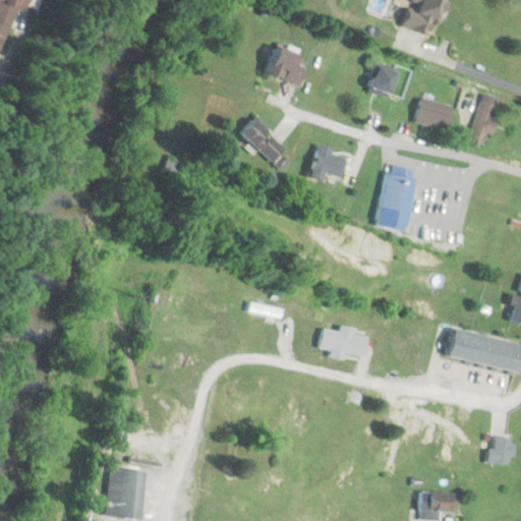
[(0,0),(0,49),(3,51),(19,6),(36,12),(40,0),(0,0)]
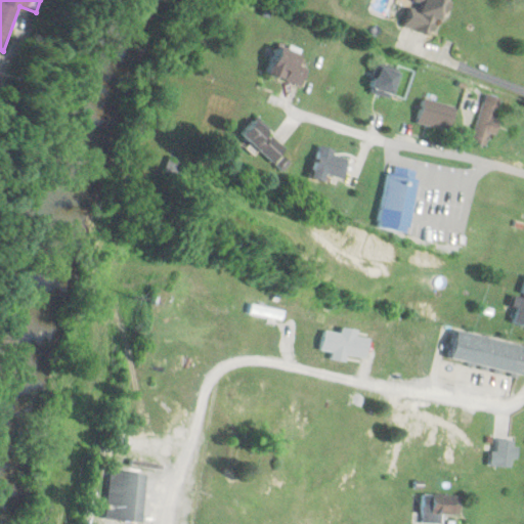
[(410,0),(403,27),(437,36),(447,0),(410,0)]
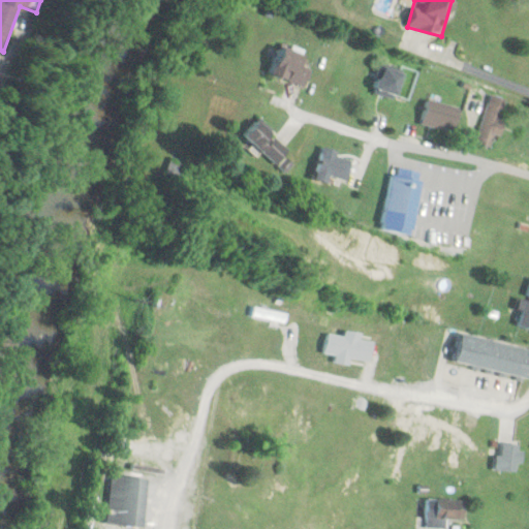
[(312,69),(302,66),(306,55),(282,48),(273,76),(306,87),(312,69)]
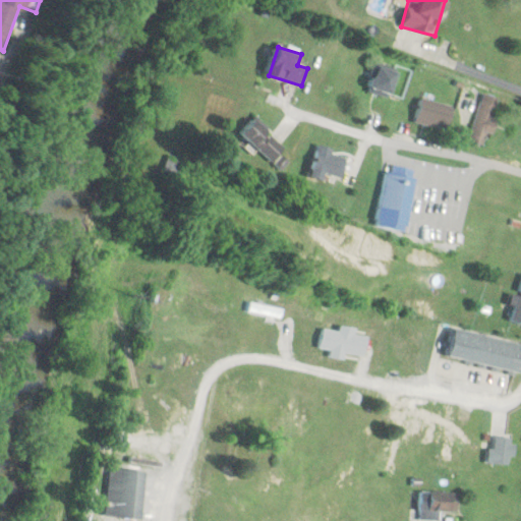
[(399,75),(379,65),(367,90),(388,100),(399,75)]
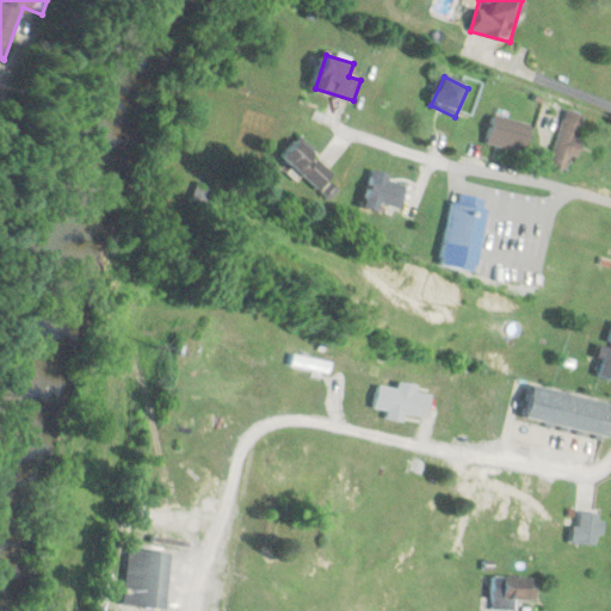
[(588,117),(566,110),(548,166),(571,172),(588,117)]
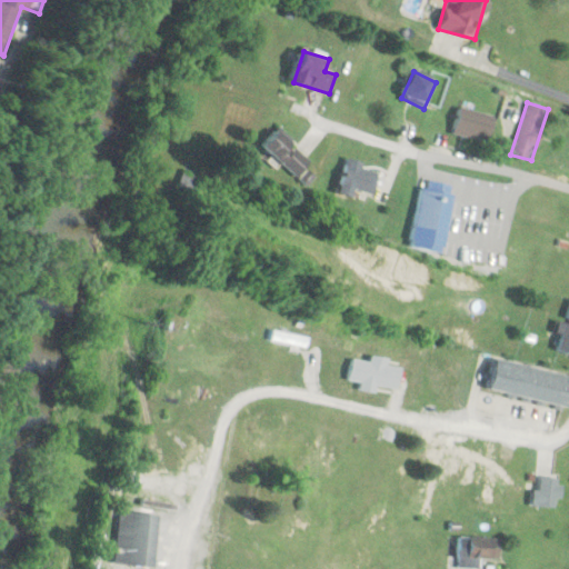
[(493,139),(495,112),(456,111),(455,138),(493,139)]
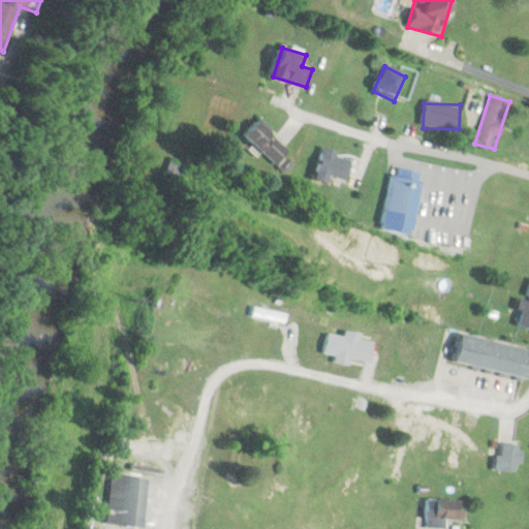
[(246,135),(278,166),(291,153),(260,122),(246,135)]
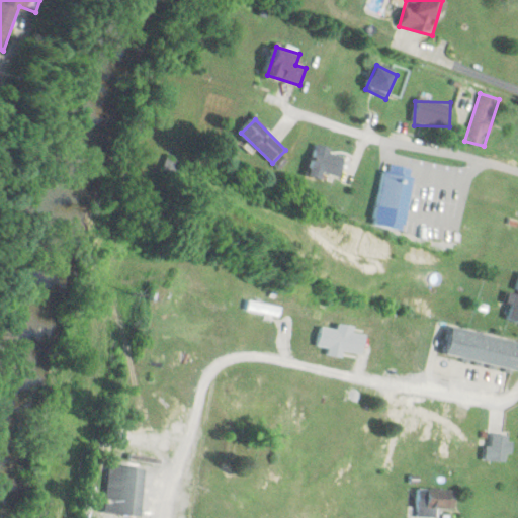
[(339,177),(345,154),(316,146),(309,169),(339,177)]
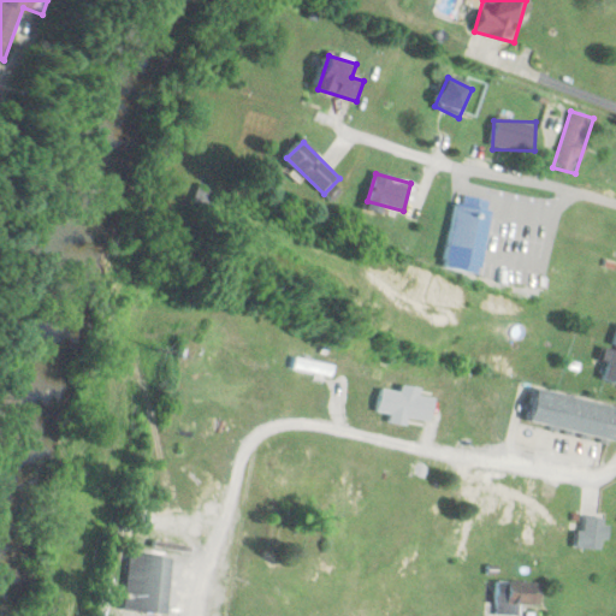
[(493,205),(456,197),(445,267),(481,274),(493,205)]
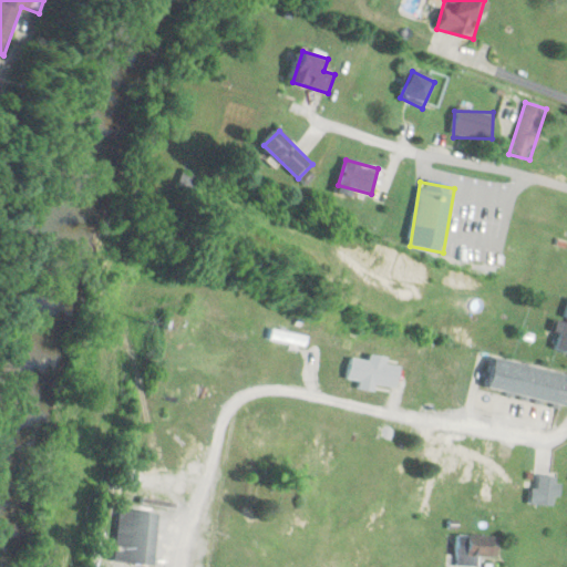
[(566,350),(566,319),(559,318),(553,348),(566,350)]
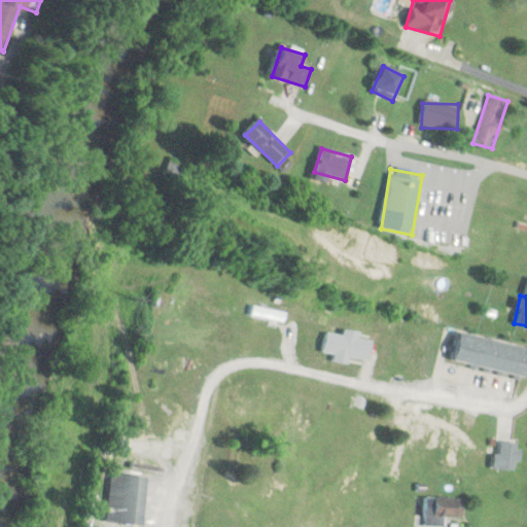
[(519,460),(519,442),(495,442),(495,468),(515,468),(515,460),(519,460)]
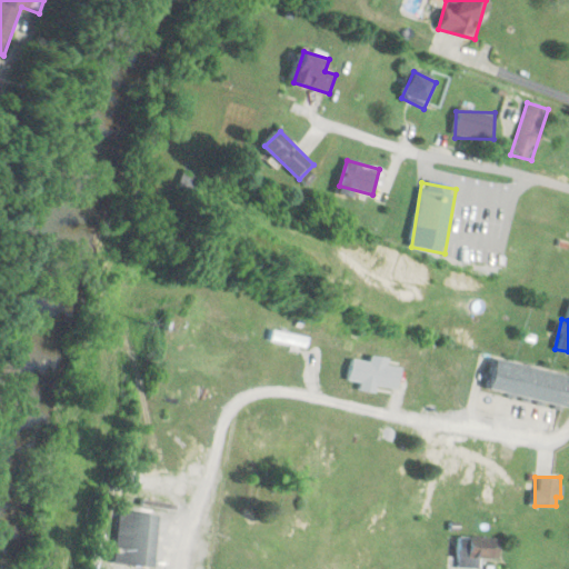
[(160,513),(120,511),(117,562),(157,566),(160,513)]
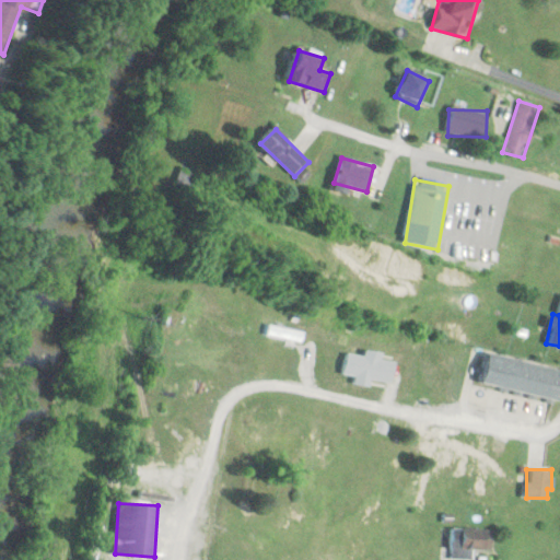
[(475,559),(475,549),(492,549),(492,528),(451,528),(451,559),(475,559)]
